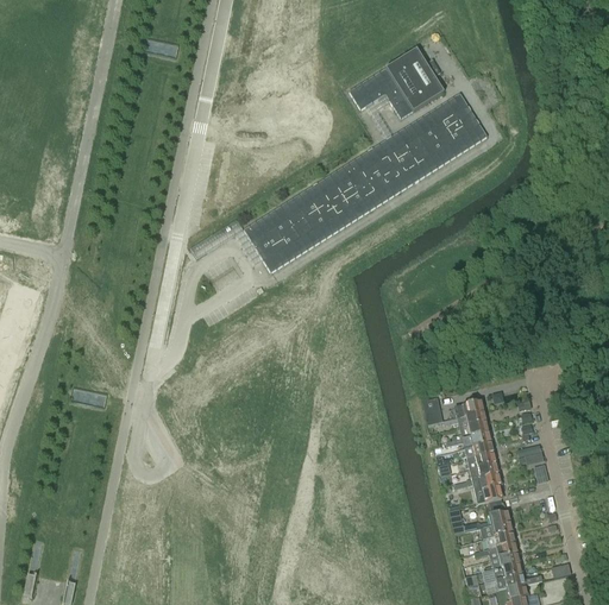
[(176,58),(180,44),(143,37),(140,51),(176,58)]
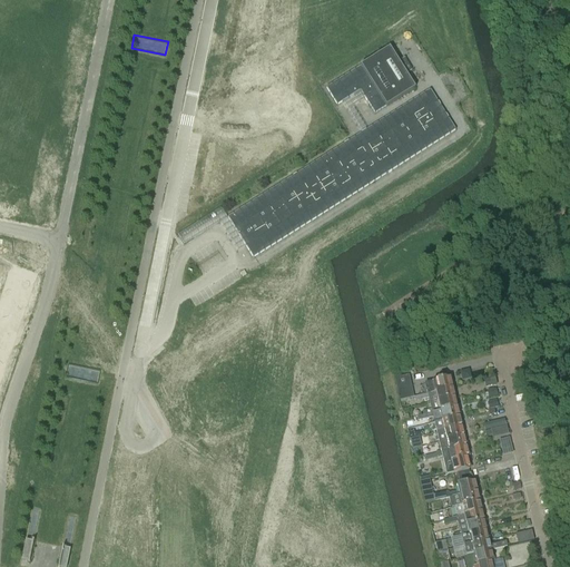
[(374,109),(415,86),(392,45),(326,82),(337,101),(362,88),(374,109)]
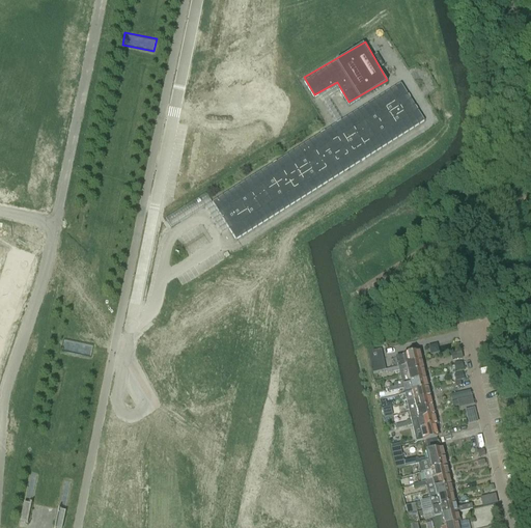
[(222,214),(233,233),(427,121),(402,80),(340,116),(347,116),(211,196),(206,190),(195,197),(195,202),(185,209),(163,207),(163,212),(170,224),(199,207),(207,207),(222,233),(222,214)]
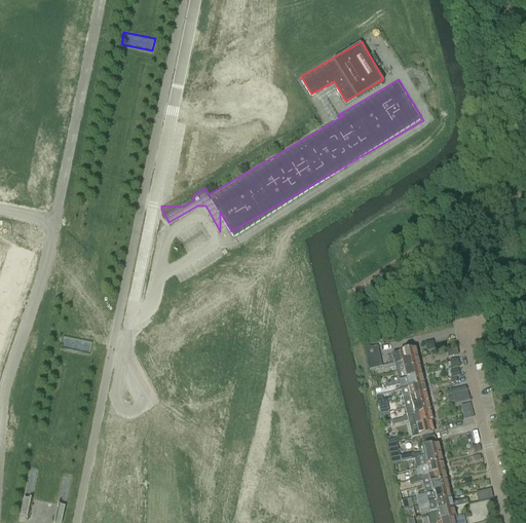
[(2,269),(0,274),(0,282),(17,289),(22,276),(2,269)]
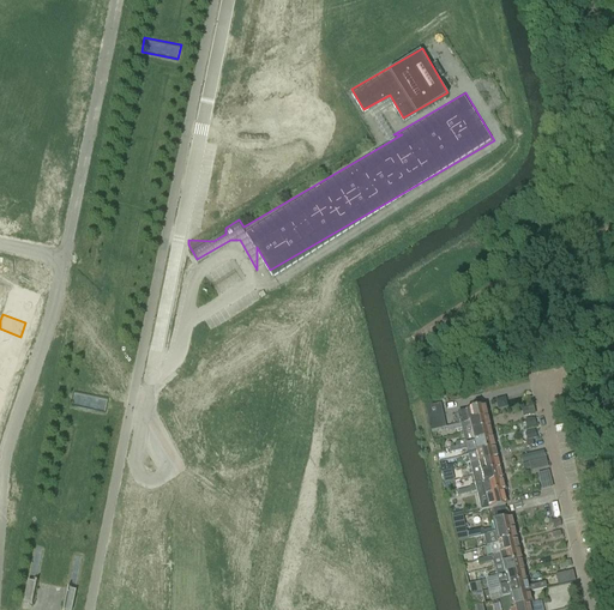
[(0,328),(0,345),(16,351),(20,337),(0,328)]
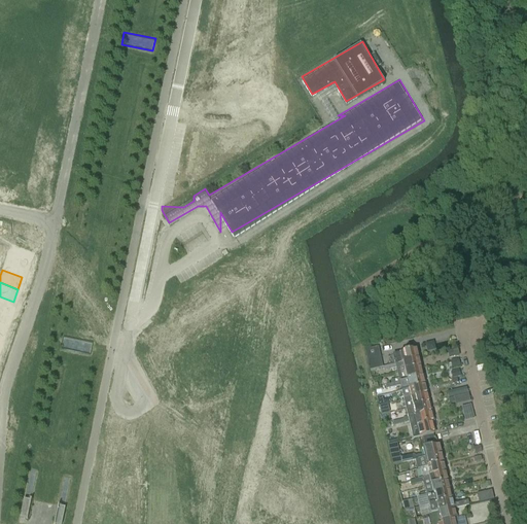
[(0,297),(0,310),(9,314),(13,302),(0,297)]
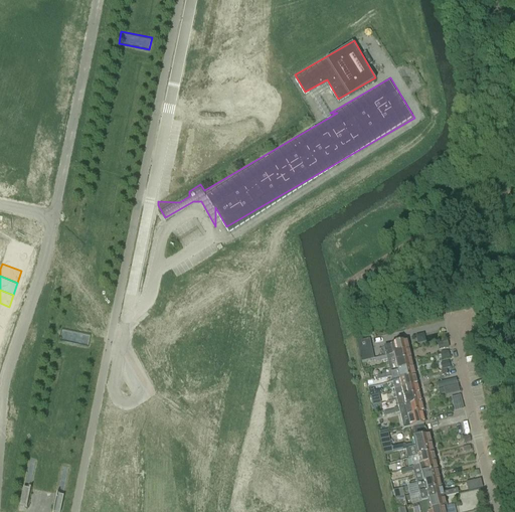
[(0,303),(0,316),(5,319),(9,307),(0,303)]
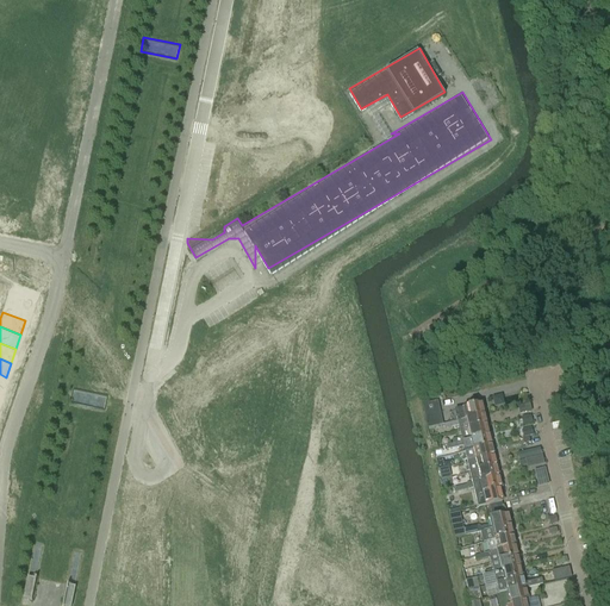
[(106,394),(72,388),(69,401),(104,408),(106,394)]
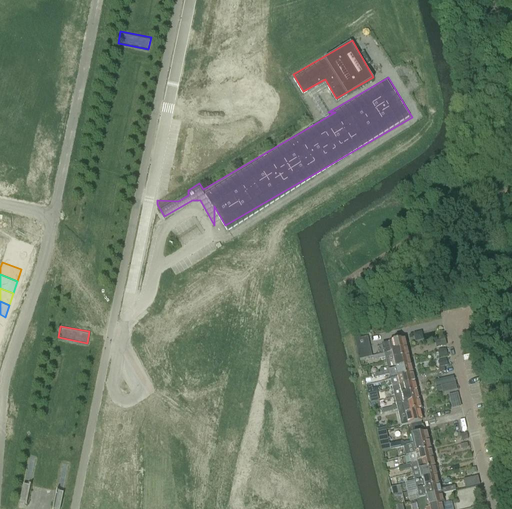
[(358,357),(372,354),(367,334),(353,338),(358,357)]
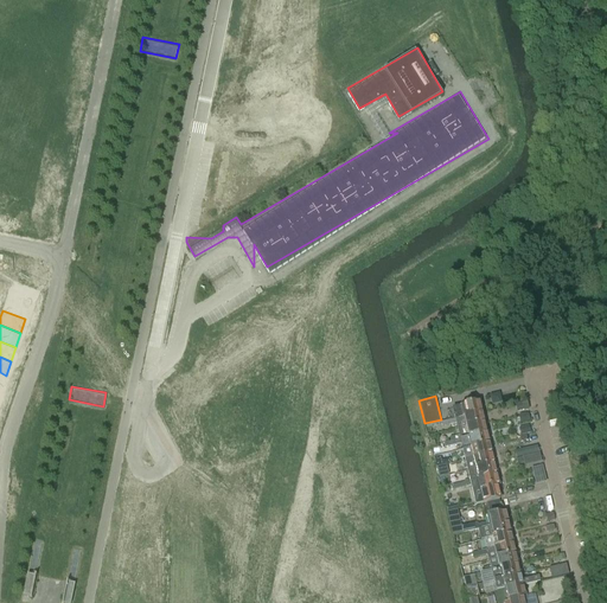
[(481,410),(479,398),(452,405),(454,416),(481,410)]
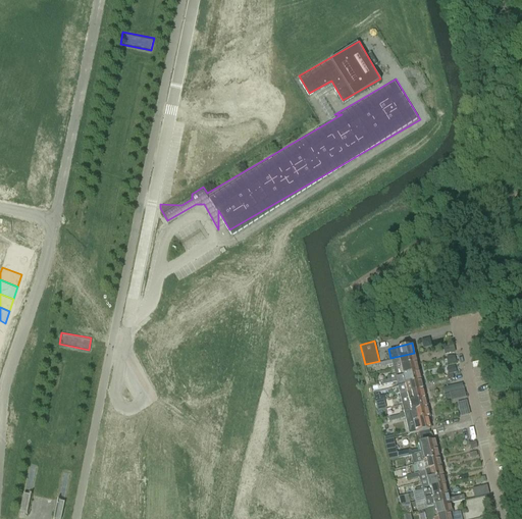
[(453,343),(442,346),(445,352),(450,351),(454,351),(454,350),(455,350),(453,343)]
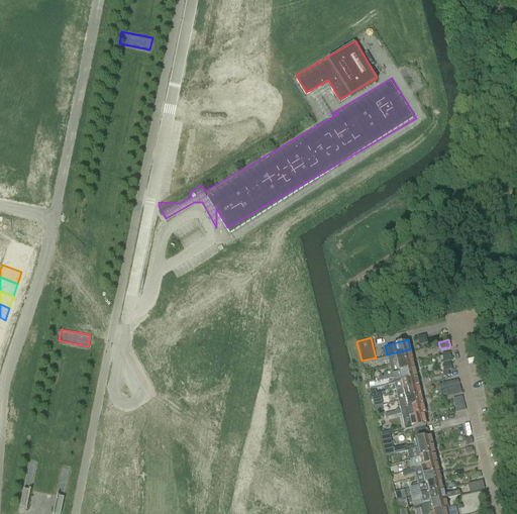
[(410,349),(387,354),(376,357),(377,361),(388,358),(389,364),(413,357),(410,349)]
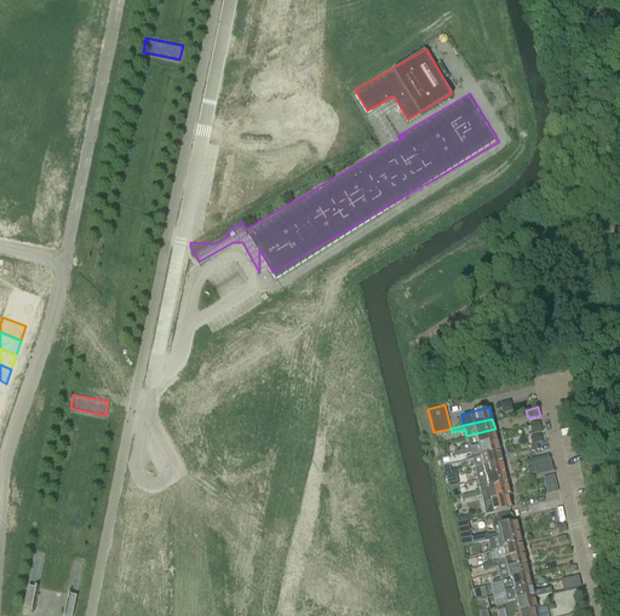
[(530,430),(541,427),(539,419),(529,421),(530,430)]
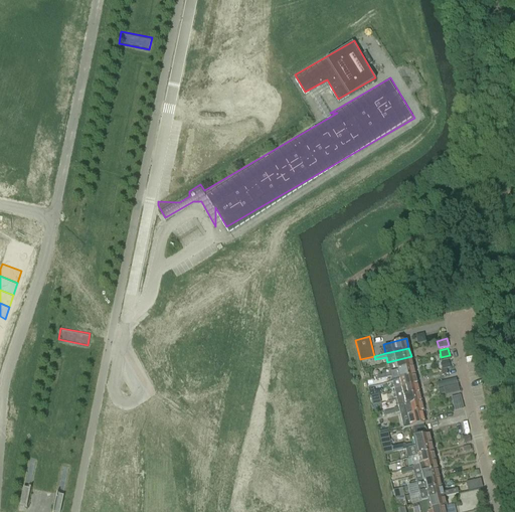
[(413,365),(411,356),(387,362),(388,367),(381,369),(381,372),(413,365)]
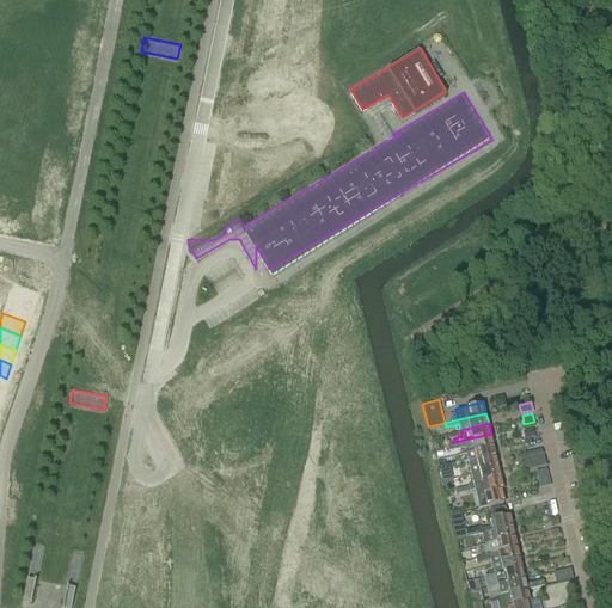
[(525,436),(534,434),(533,427),(522,428),(525,436)]
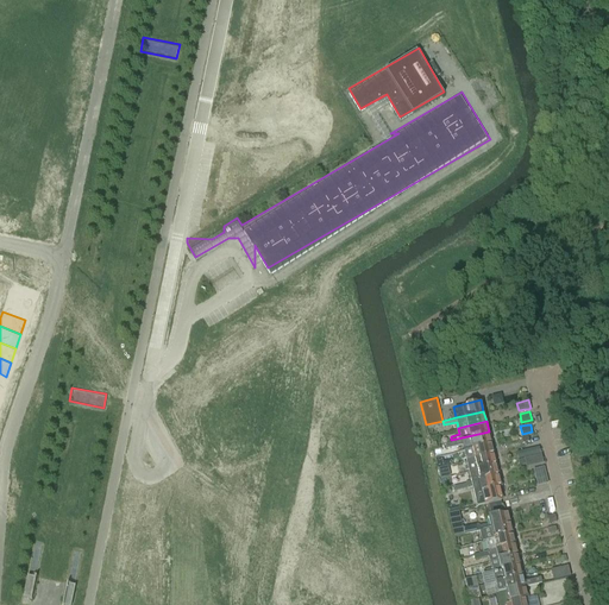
[(491,441),(489,432),(451,440),(449,441),(450,446),(462,443),(463,448),(491,441)]
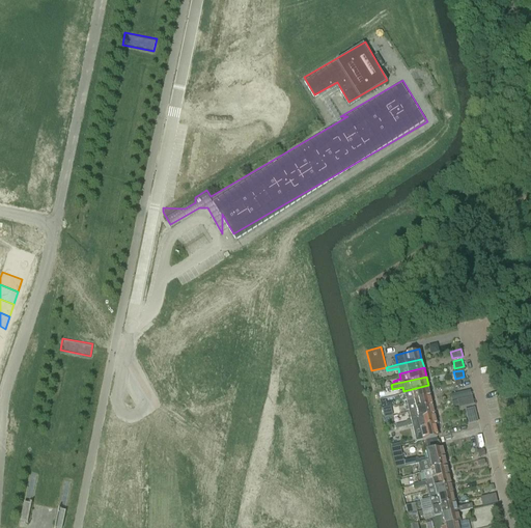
[(430,395),(428,385),(403,391),(406,400),(430,395)]
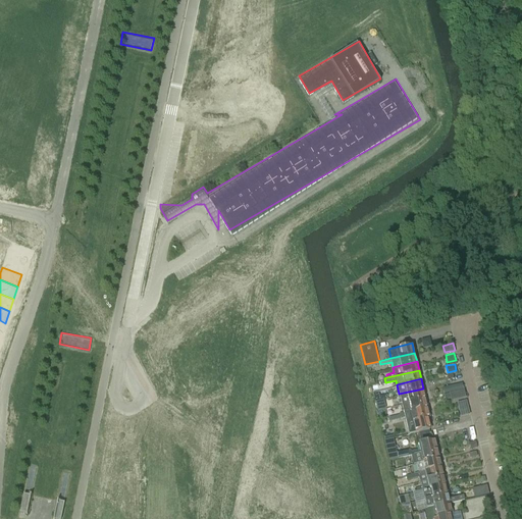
[(461,381),(448,384),(449,391),(463,387),(461,381)]
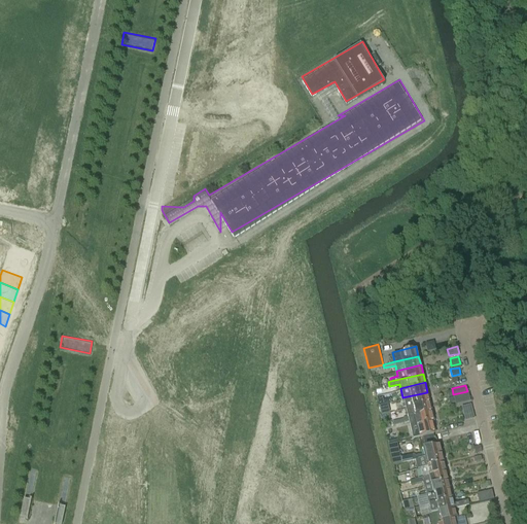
[(467,391),(454,395),(455,403),(467,399),(469,398),(467,391)]
